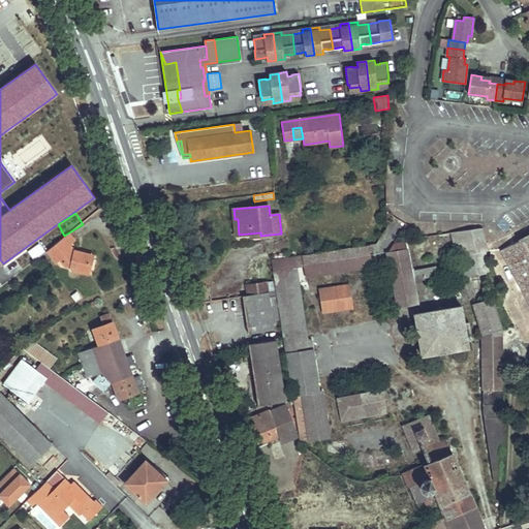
[(483,227),(452,232),(455,245),(462,243),(465,254),(462,255),(466,277),(489,273),(486,251),(489,251),(483,227)]
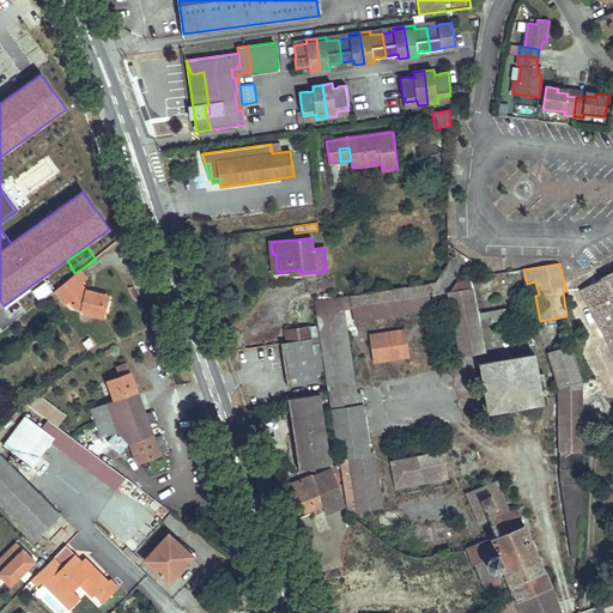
[(612,268),(577,289),(612,353),(612,268)]
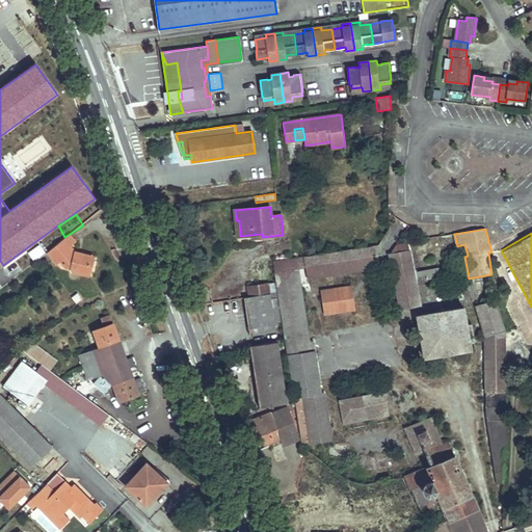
[(70,235),(47,253),(57,264),(60,262),(65,267),(70,268),(72,271),(90,276),(92,266),(89,265),(91,256),(86,255),(85,258),(74,255),(75,251),(71,246),(76,242),(70,235)]
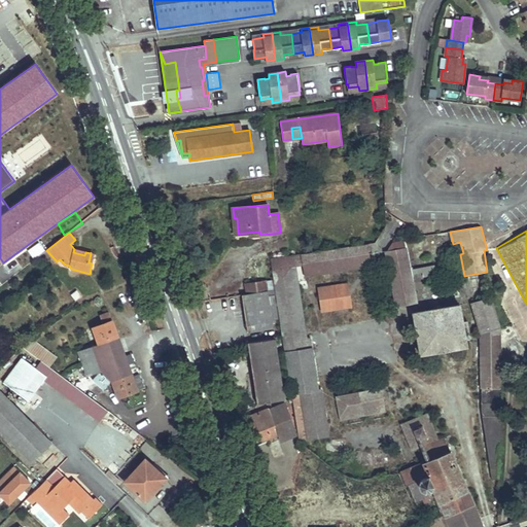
[(386,252),(396,306),(416,302),(405,241),(392,243),(386,252)]
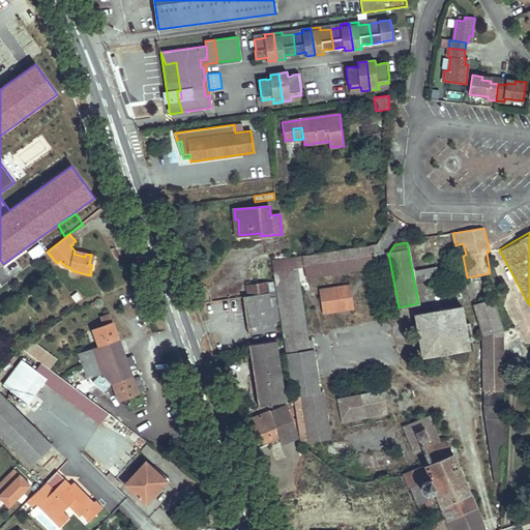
[(371,249),(372,249),(371,245),(303,256),(305,274),(373,264),(371,249)]
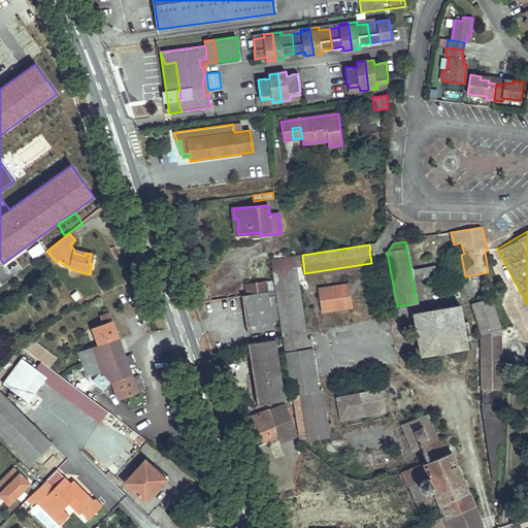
[(302,255),(271,259),(272,270),(292,267),(303,266),(302,255)]
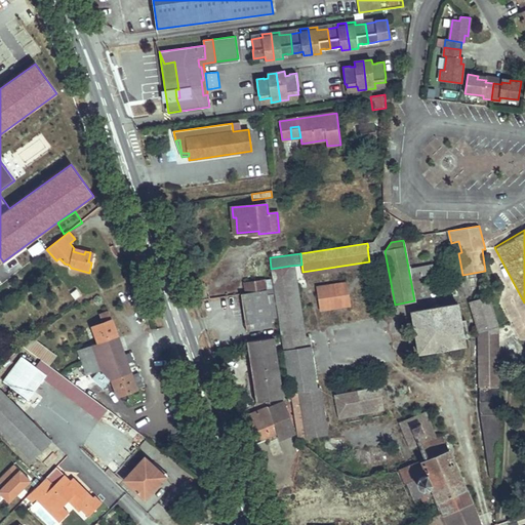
[(369,261),(303,272),(304,276),(369,266),(369,261)]
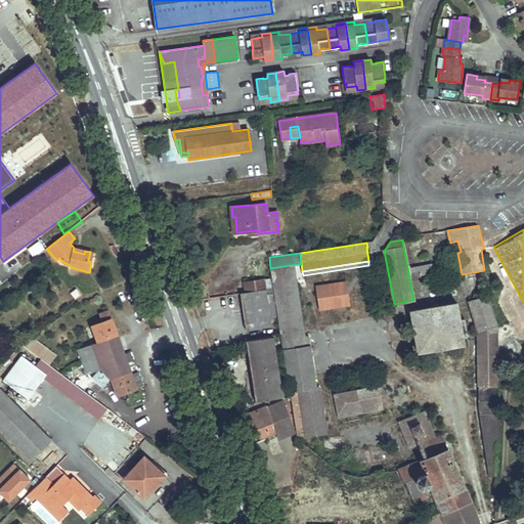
[(270,268),(272,278),(290,392),(291,392),(298,437),(326,433),(319,388),(317,388),(308,336),(301,337),(290,265),(270,268)]
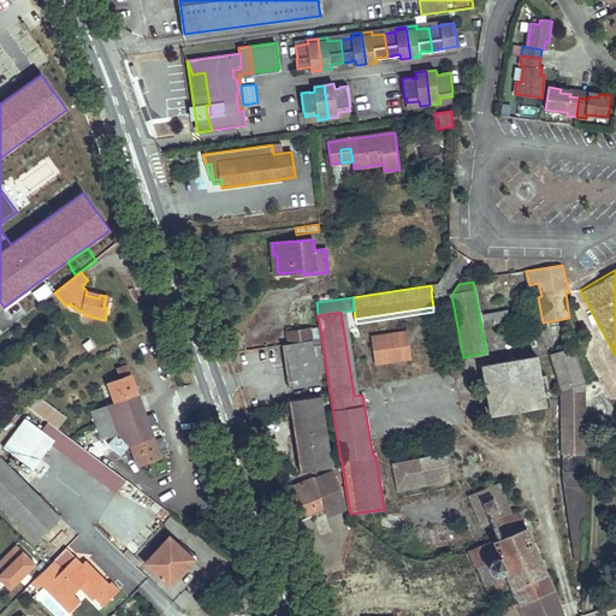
[(508,312),(483,312),(483,323),(508,321),(508,312)]
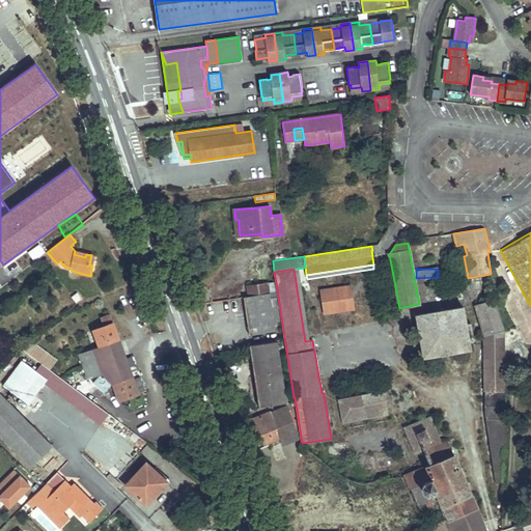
[(473,278),(476,301),(492,299),(487,276),(473,278)]
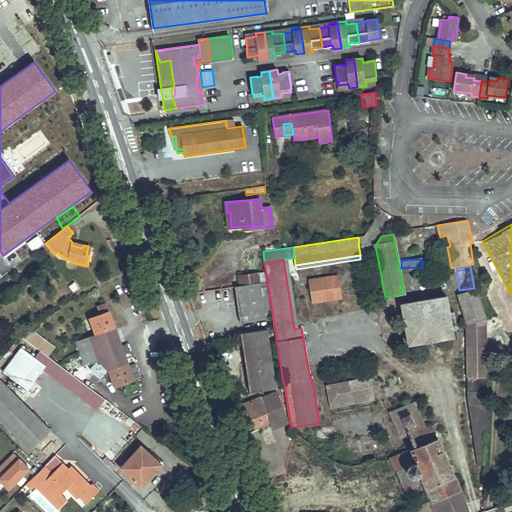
[(267,282),(266,272),(258,273),(259,283),(260,283),(267,282)]
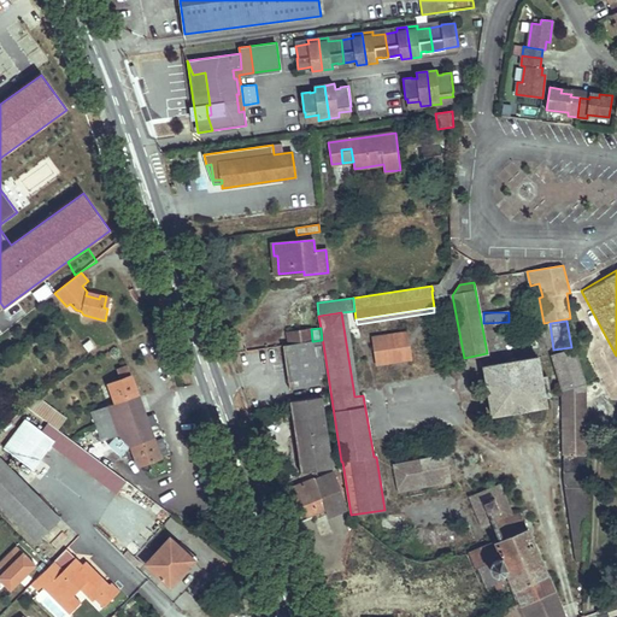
[(287,333),(289,345),(312,341),(311,329),(287,333)]
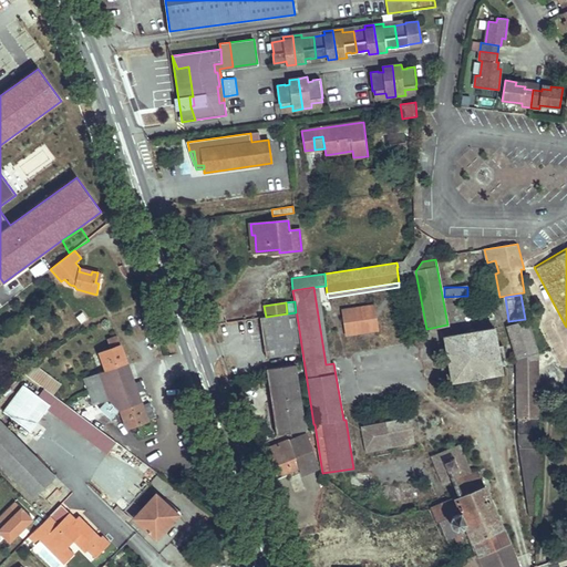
[(375,306),(342,310),(346,336),(379,330),(375,306)]
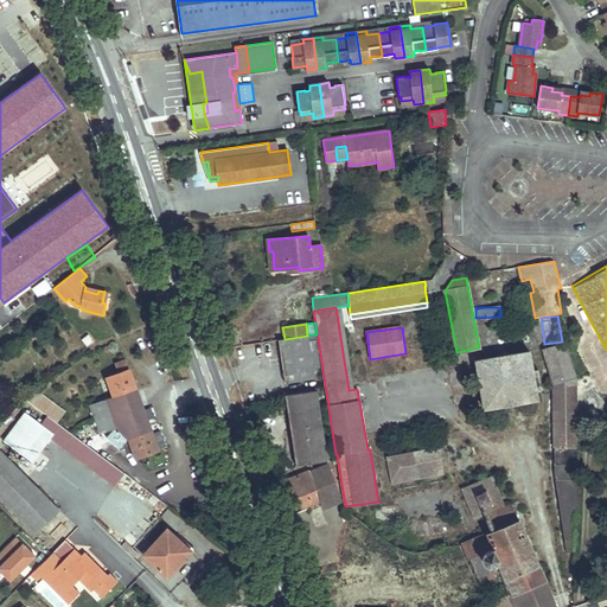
[(88,346),(94,342),(89,334),(82,339),(88,346)]
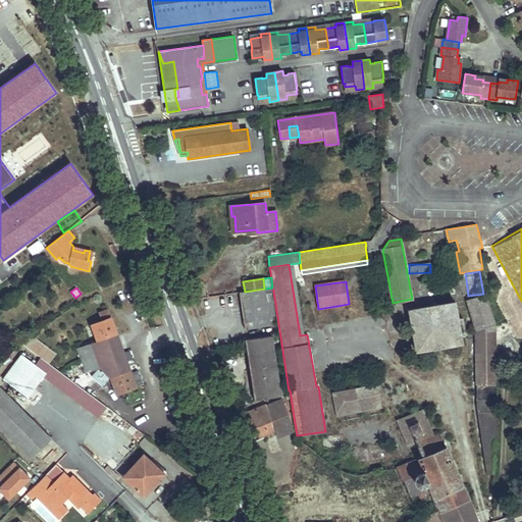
[(273,293),(266,294),(265,289),(264,289),(245,292),(240,293),(246,329),(270,325),(269,317),(275,316),(277,315),(273,293)]
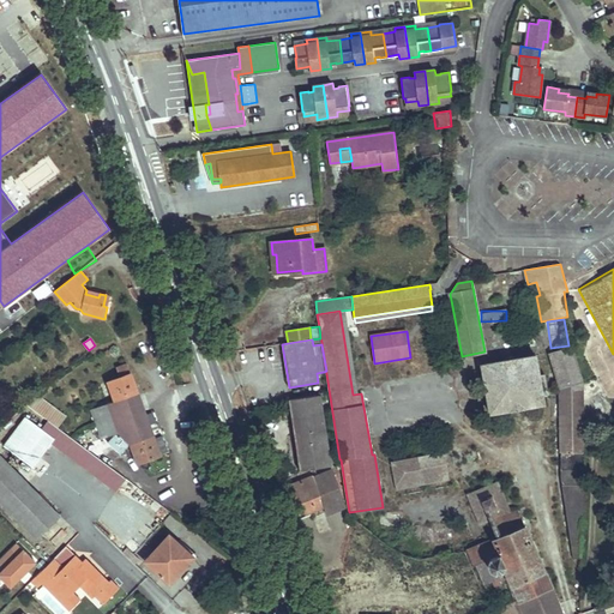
[(584,452),(584,381),(572,345),(549,353),(560,390),(560,452),(584,452)]
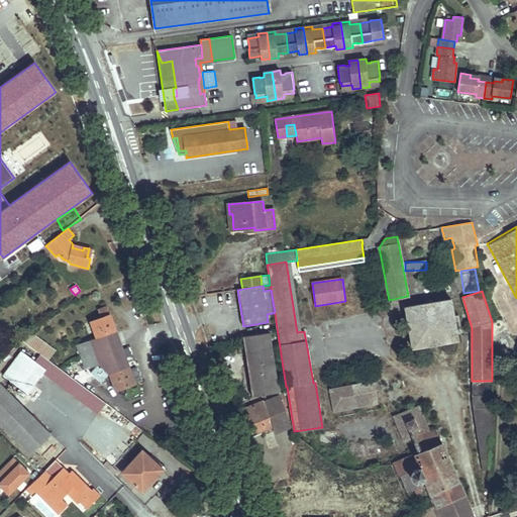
[(413,347),(458,339),(450,299),(405,307),(413,347)]
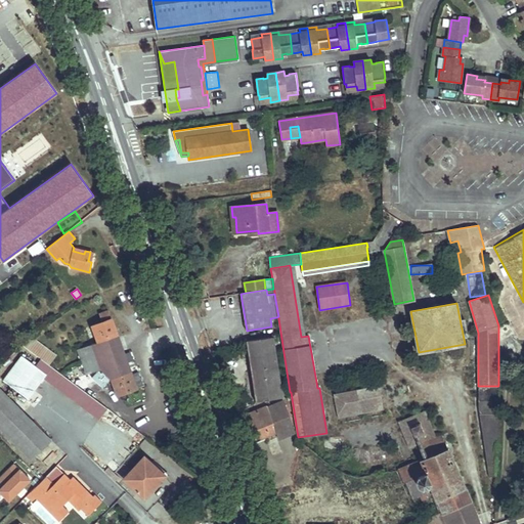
[(116,343),(114,337),(118,336),(108,310),(99,314),(102,322),(92,326),(98,342),(92,344),(96,355),(100,369),(112,379),(118,395),(137,388),(131,372),(127,373),(125,366),(127,363),(120,344),(116,343)]
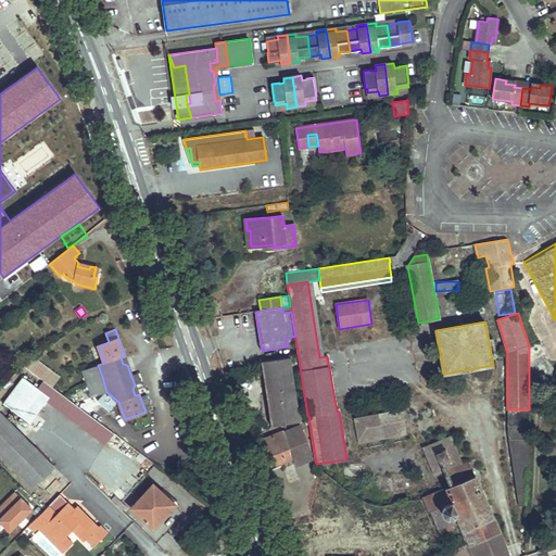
[(139,394),(125,356),(121,357),(123,364),(127,365),(135,386),(133,389),(135,395),(139,394)]
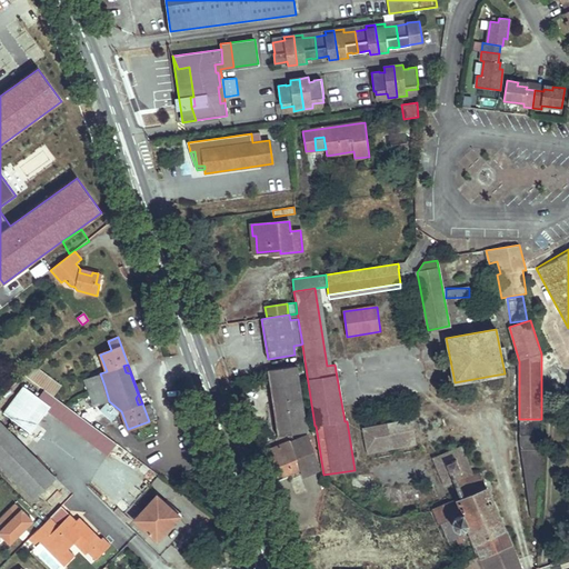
[(26,376),(55,397),(62,386),(36,366),(26,376)]
